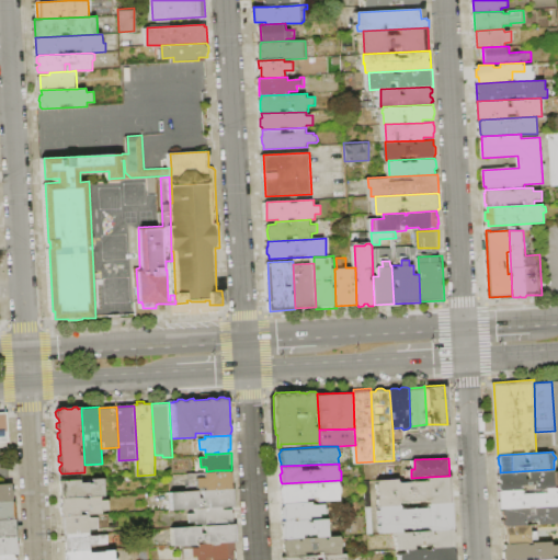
[(555,488),(501,490),(499,488),(499,484),(501,483),(501,481),(498,479),(498,475),(500,472),(554,469),(555,488)]
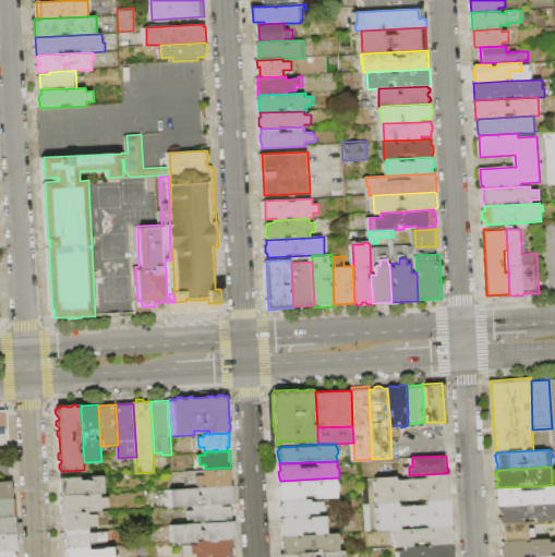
[(231,485),(205,486),(205,485),(197,485),(197,474),(205,474),(205,469),(206,469),(214,468),(214,469),(218,469),(218,468),(228,468),(228,469),(230,469),(231,485)]
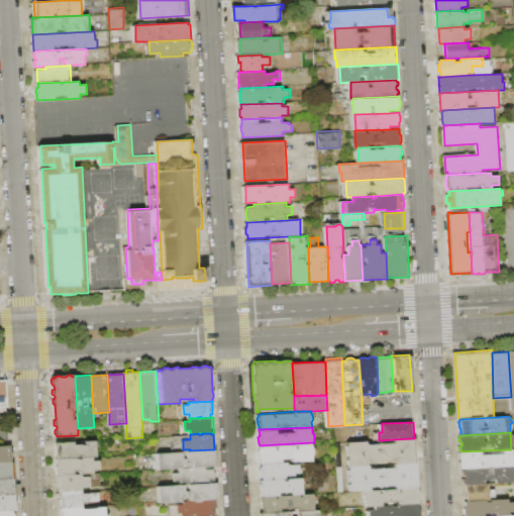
[(416,438),(416,440),(416,441),(417,445),(416,446),(416,454),(417,455),(417,460),(417,461),(397,462),(397,460),(369,461),(370,465),(350,466),(350,465),(348,462),(348,458),(350,456),(349,450),(348,448),(347,445),(349,443),(349,441),(368,441),(368,443),(395,442),(395,439),(414,438),(416,438)]
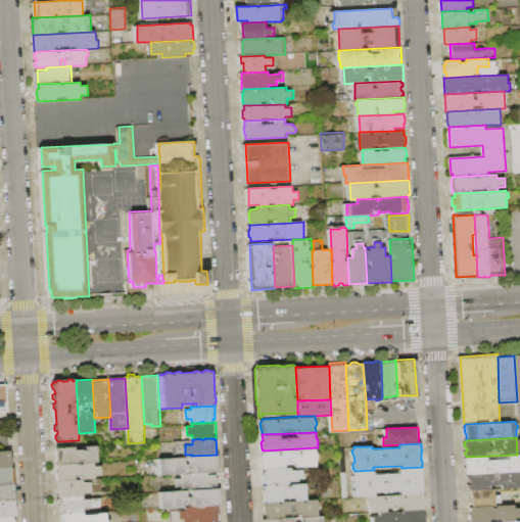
[(98,444),(99,462),(94,462),(84,463),(78,463),(60,464),(60,462),(57,462),(56,449),(59,449),(59,447),(76,446),(76,449),(84,448),(84,451),(87,449),(87,445),(98,444)]
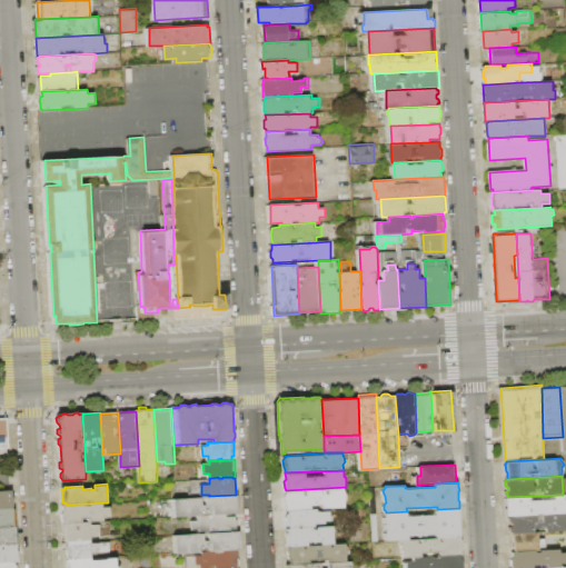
[(287,510),(286,490),(345,487),(346,507),(317,509),(287,510)]
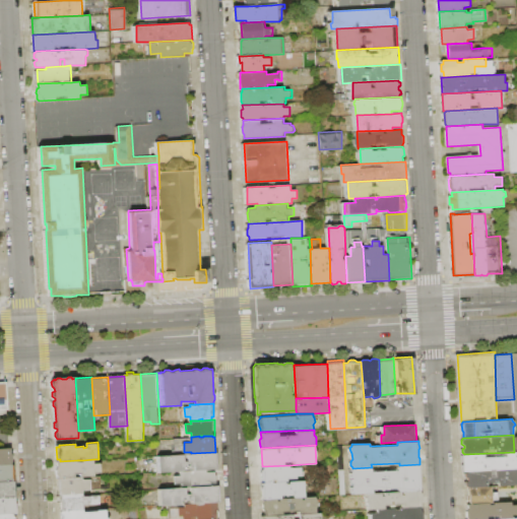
[(0,448),(10,448),(11,452),(12,454),(13,460),(11,462),(11,464),(0,464),(0,448)]
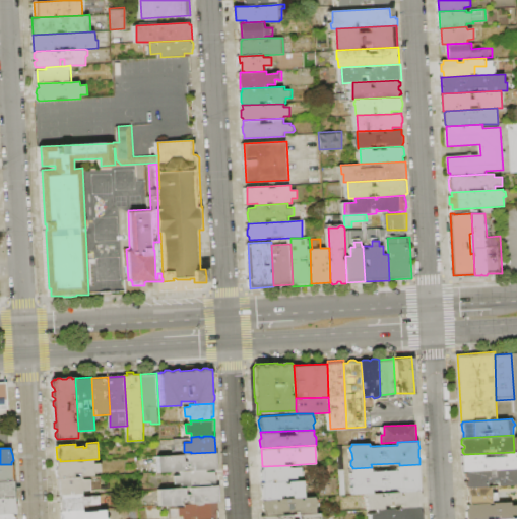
[(218,469),(216,469),(195,470),(192,470),(183,470),(160,471),(159,455),(185,454),(185,461),(189,461),(189,454),(191,453),(215,452),(217,452),(218,469)]
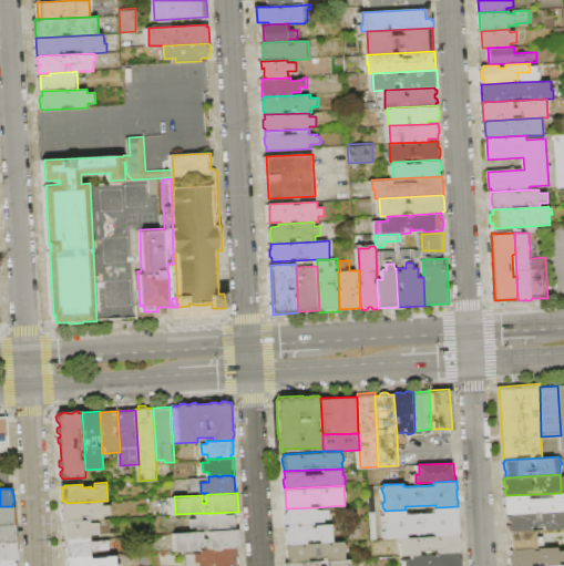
[(563,511),(509,514),(505,513),(504,496),(506,495),(561,493),(563,493),(563,511)]
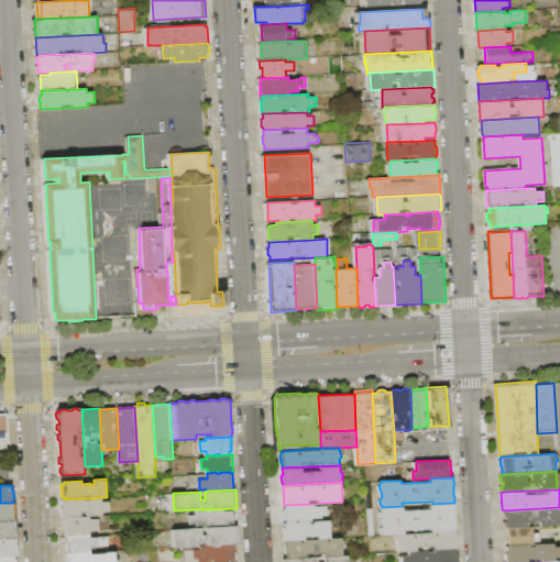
[(62,499),(65,499),(84,498),(85,499),(90,499),(90,498),(101,497),(102,502),(109,500),(109,511),(102,511),(103,516),(90,516),(88,516),(88,513),(81,513),(81,517),(64,518),(63,518),(63,515),(62,514),(61,507),(63,506),(62,499)]
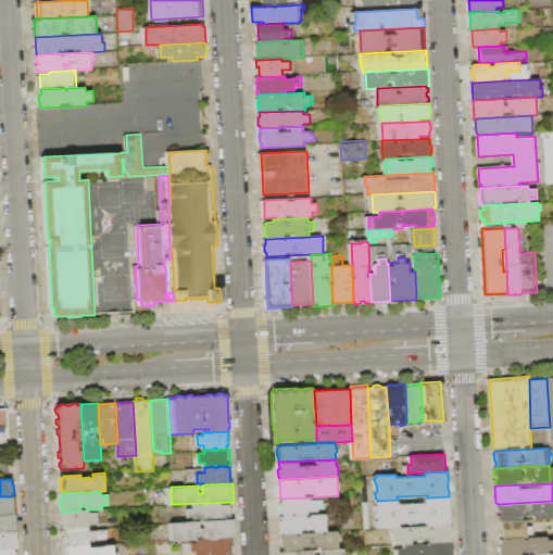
[(0,496),(12,496),(15,496),(16,514),(0,514),(0,496)]
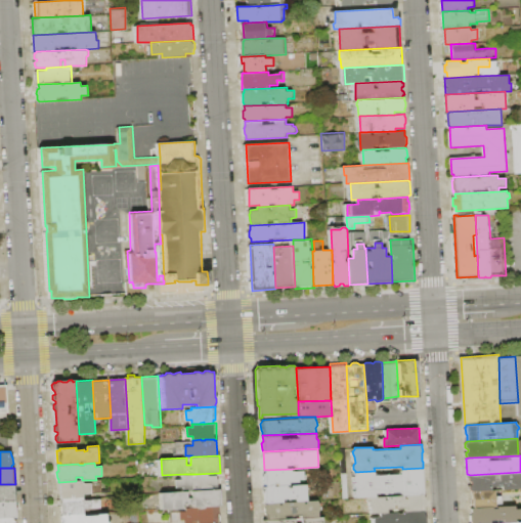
[(356,497),(356,495),(355,494),(355,490),(356,488),(355,481),(354,480),(354,476),(355,474),(355,472),(375,471),(376,475),(401,473),(401,470),(402,469),(423,468),(423,471),(424,472),(424,476),(423,478),(424,485),(424,486),(425,491),(424,491),(424,493),(402,495),(402,491),(377,492),(377,496),(371,496),(356,497)]
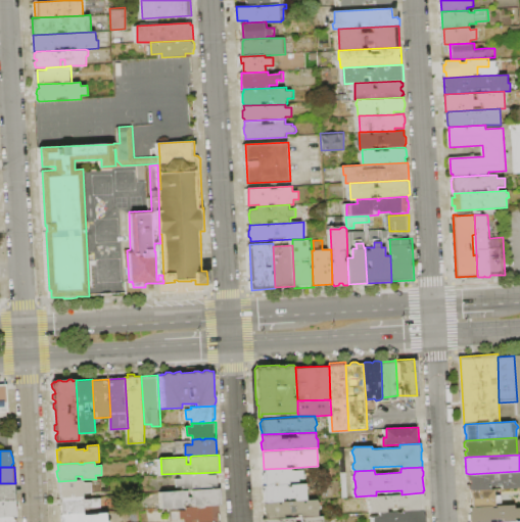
[(289,483),(266,484),(266,483),(263,480),(263,469),(264,469),(291,468),(291,470),(303,469),(303,478),(298,478),(298,480),(289,481),(289,483)]
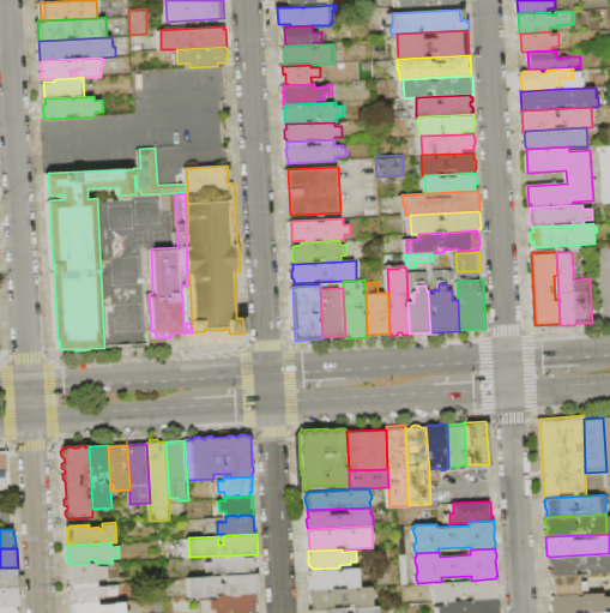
[(609,572),(580,574),(554,575),(551,575),(550,574),(549,569),(551,566),(551,565),(549,564),(549,558),(550,557),(609,553),(609,572)]
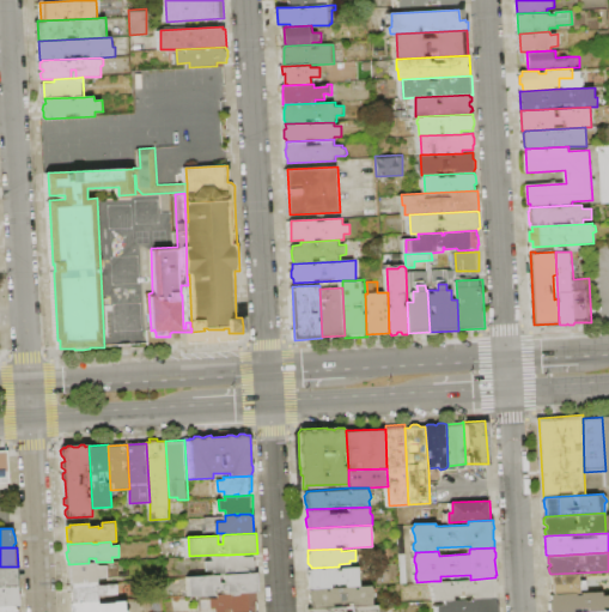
[(215,574),(215,569),(207,570),(207,559),(215,559),(215,555),(226,555),(226,557),(230,557),(230,555),(255,553),(255,559),(256,561),(257,573),(225,574),(220,574),(215,574)]
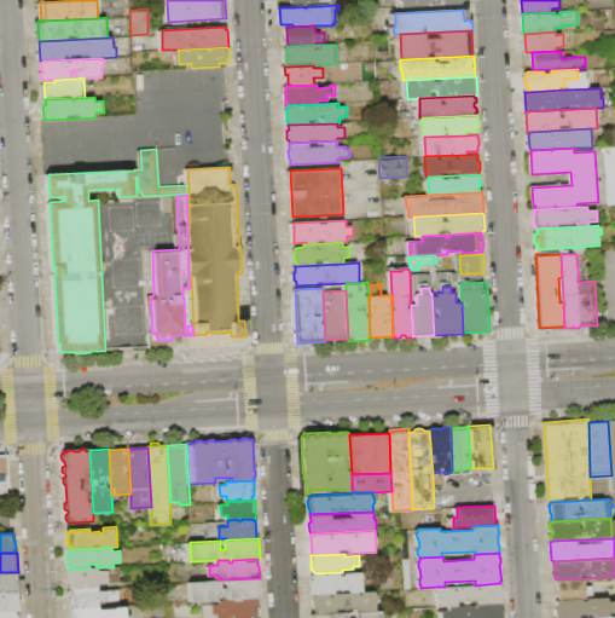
[(70,570),(90,569),(97,567),(99,567),(99,570),(108,570),(109,583),(99,583),(99,587),(70,588),(70,570)]
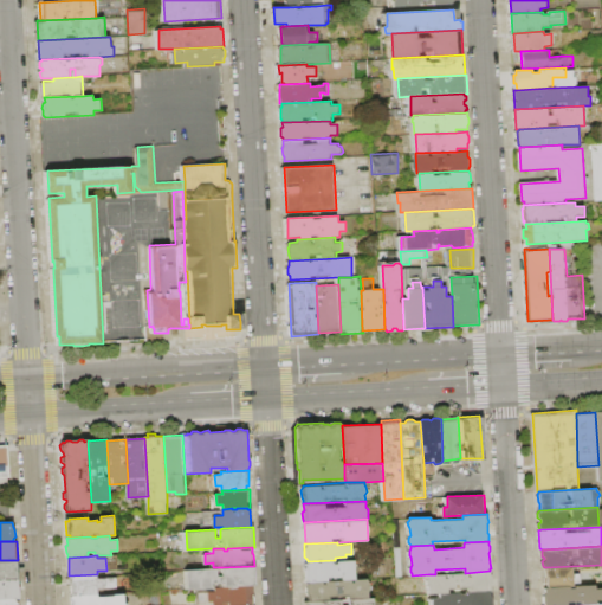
[(18,579),(0,579),(0,560),(18,560),(18,579)]
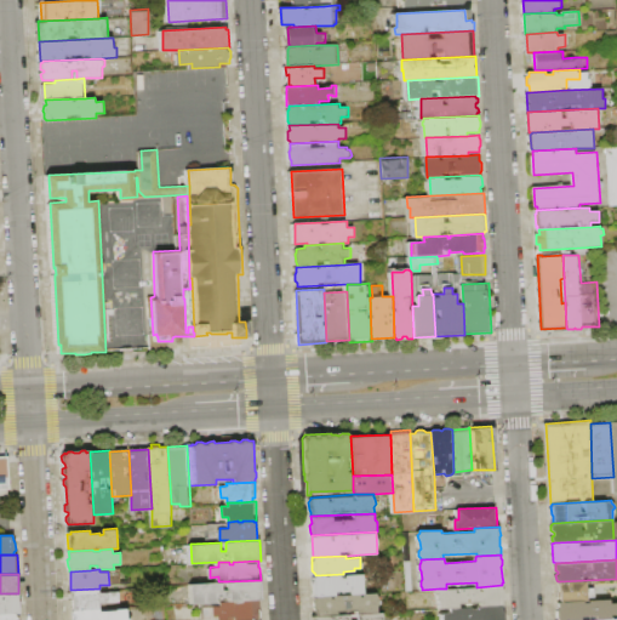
[(365,593),(315,596),(315,592),(314,592),(312,590),(312,584),(313,580),(314,580),(314,576),(315,575),(343,574),(364,574),(365,593)]
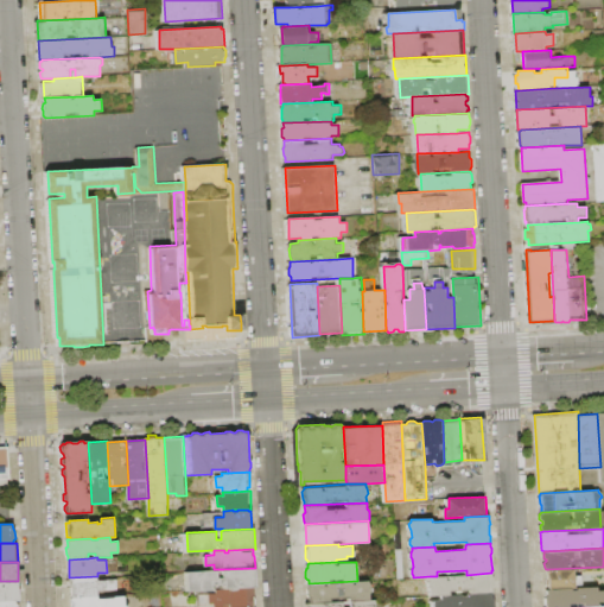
[(188,570),(214,569),(218,569),(218,577),(223,577),(223,569),(255,568),(256,568),(258,587),(255,587),(226,588),(226,585),(213,585),(213,589),(188,590),(188,570)]
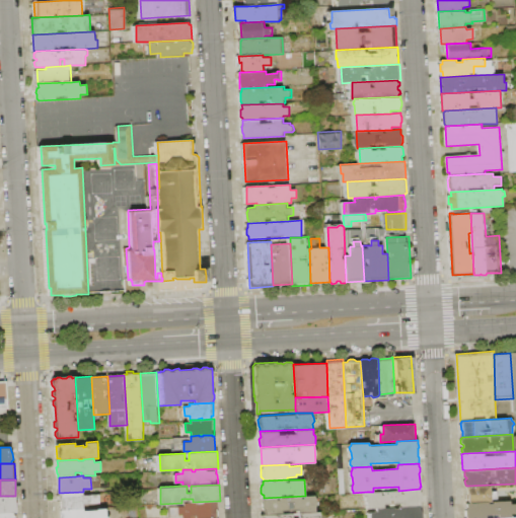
[(492,501),(469,502),(469,495),(467,495),(467,488),(468,486),(491,485),(492,491),(498,491),(498,498),(492,499),(492,501)]
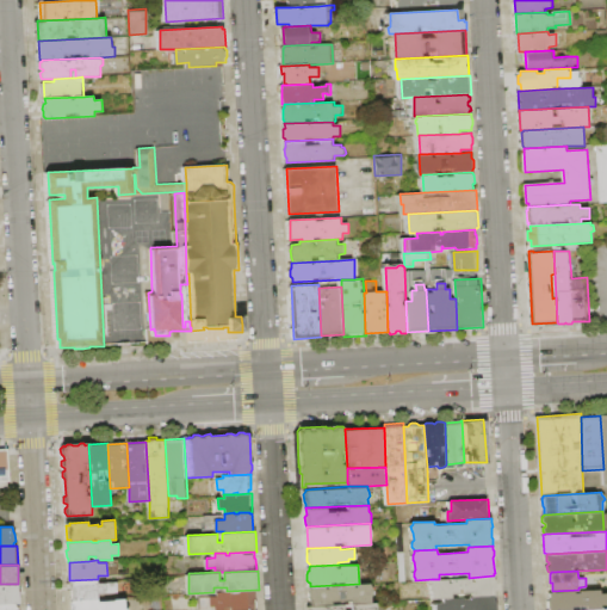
[(433,598),(433,592),(432,590),(431,584),(433,581),(432,579),(439,579),(469,578),(494,575),(495,580),(496,587),(495,590),(495,596),(444,598),(433,598)]
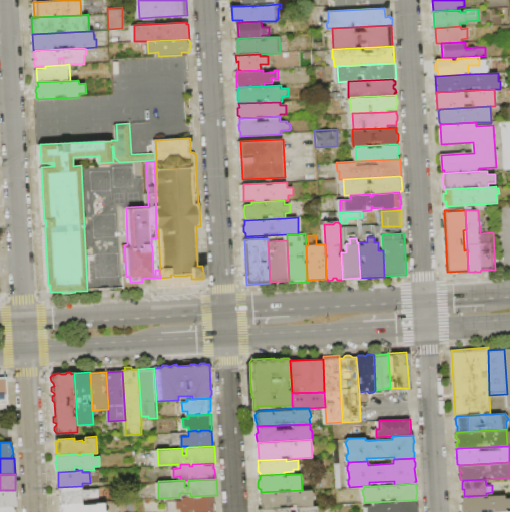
[(58,487),(82,486),(82,489),(99,488),(100,497),(83,498),(83,503),(60,504),(59,504),(58,487)]
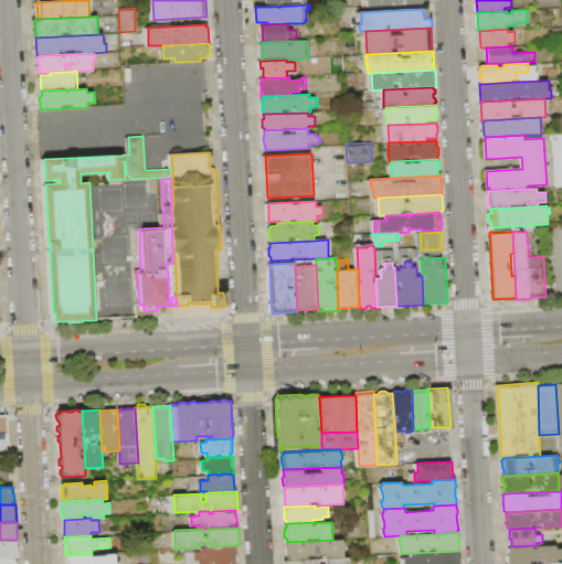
[(19,557),(16,557),(0,557),(0,540),(17,540),(18,540),(19,557)]
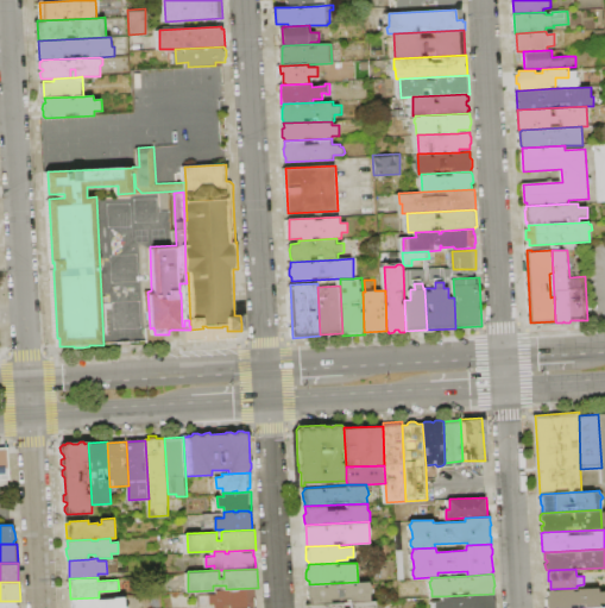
[(371,601),(310,603),(309,599),(308,596),(307,589),(309,584),(358,582),(370,582),(370,583),(371,585),(372,591),(370,594),(371,601)]
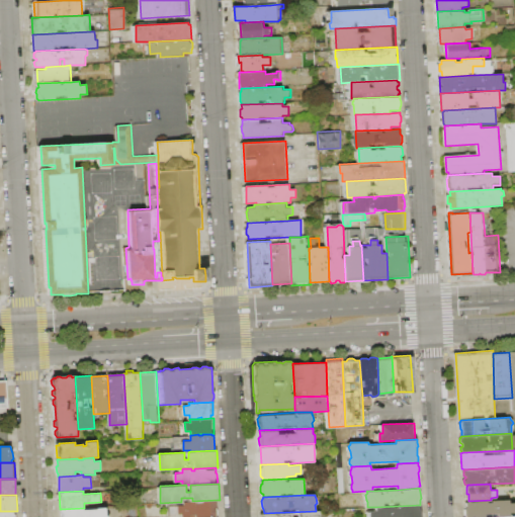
[(465,502),(468,501),(491,500),(509,499),(510,503),(514,503),(514,512),(510,512),(510,515),(481,516),(466,516),(465,516),(464,509),(465,507),(465,502)]
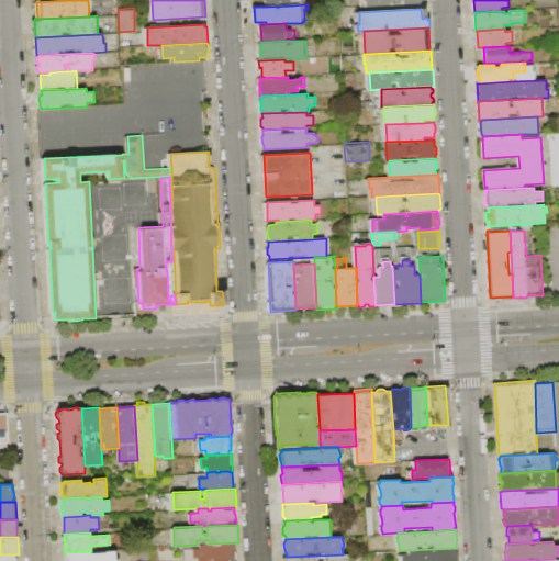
[(236,550),(235,550),(235,560),(213,560),(208,560),(198,560),(198,558),(194,558),(193,548),(201,548),(201,545),(209,543),(236,542),(236,550)]
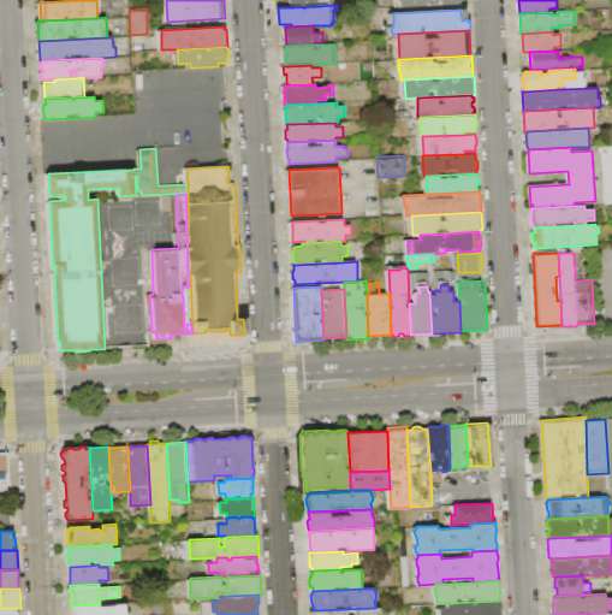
[(439,614),(439,608),(447,607),(447,603),(499,601),(499,605),(500,608),(500,614),(439,614)]
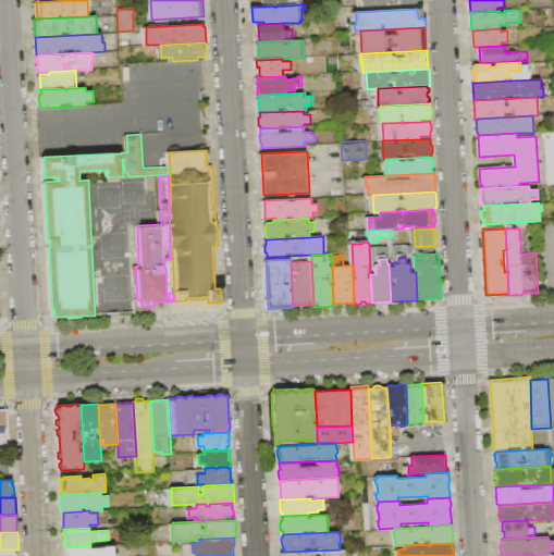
[(65,555),(65,547),(90,546),(90,547),(105,546),(105,545),(113,544),(114,554),(117,555),(65,555)]
